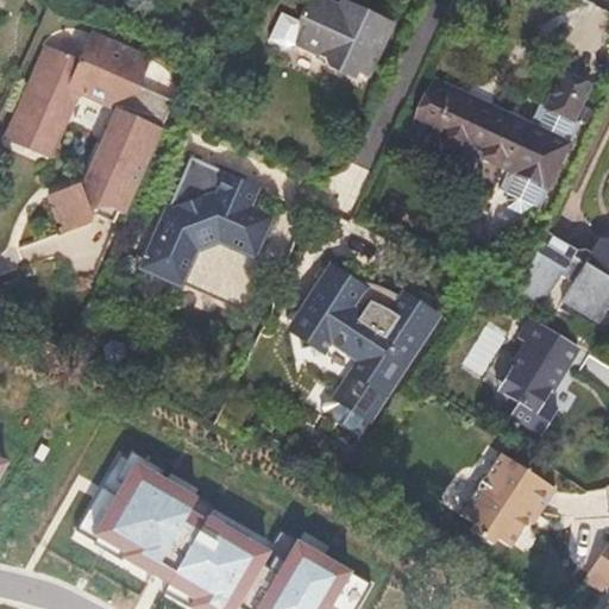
[(397,29),(360,12),(358,20),(343,12),(314,0),(312,0),(300,27),(283,20),(271,48),(296,58),(299,52),(326,66),(331,76),(357,87),(360,80),(371,85),(390,44),(397,29)]
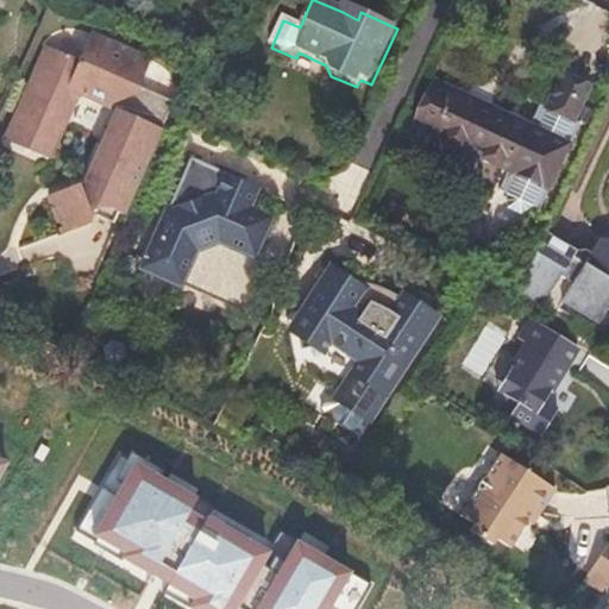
[(358,20),(360,12),(346,5),(343,12),(358,20)]
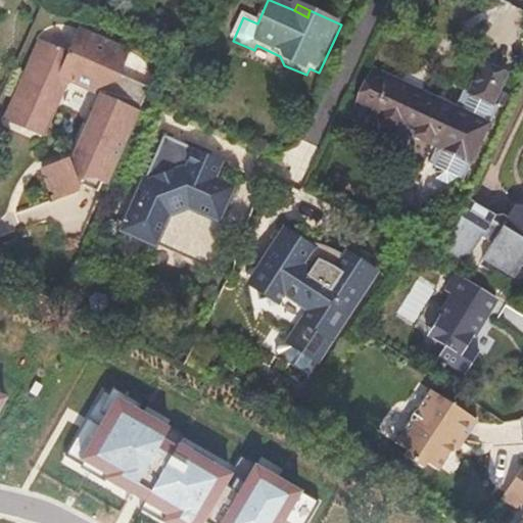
[(101,103),(134,119),(136,113),(140,115),(152,90),(122,76),(132,53),(81,31),(70,53),(46,41),(33,70),(68,88),(69,87),(72,86),(75,85),(78,84),(96,91),(101,103)]
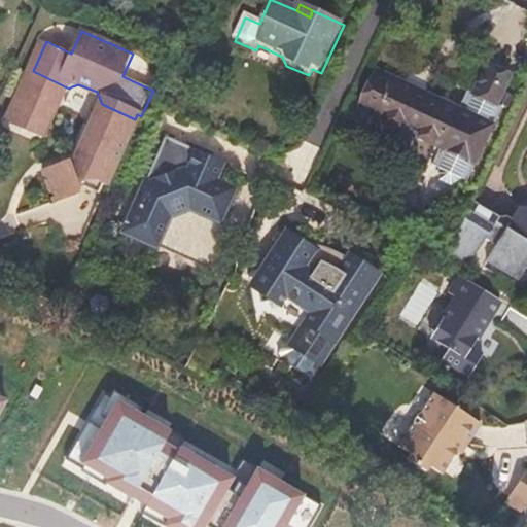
[(502,110),(498,107),(510,82),(485,70),(471,98),(466,96),(458,113),(379,76),(362,107),(441,147),(436,156),(432,166),(438,170),(438,180),(451,186),(462,179),(467,181),(502,110)]
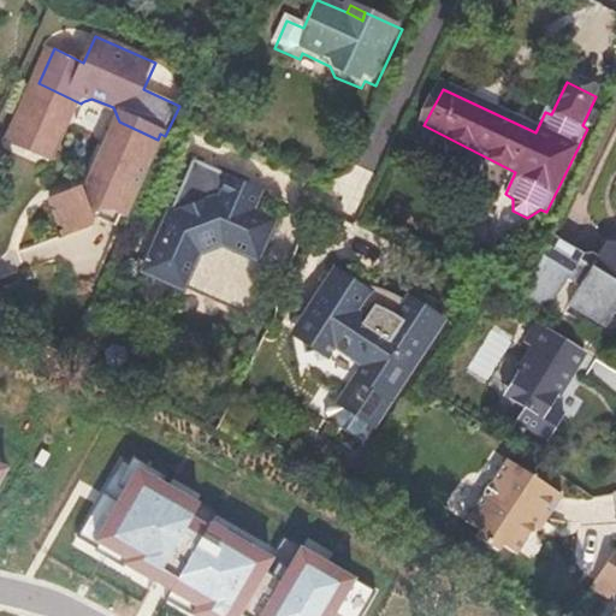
[(81,104),(39,83),(16,132),(54,150),(63,132),(65,134),(77,107),(78,105),(81,104)]
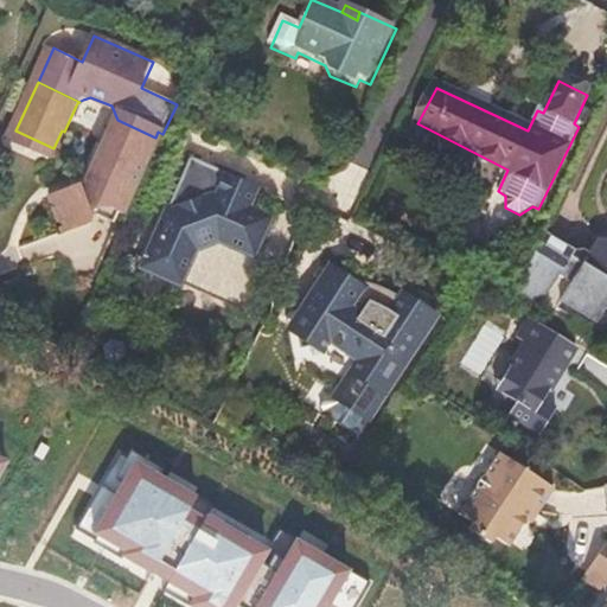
[(116,224),(155,138),(117,120),(121,127),(126,129),(121,140),(112,136),(91,183),(55,195),(65,232),(93,224),(93,218),(93,217),(94,216),(95,216),(96,216),(116,224)]
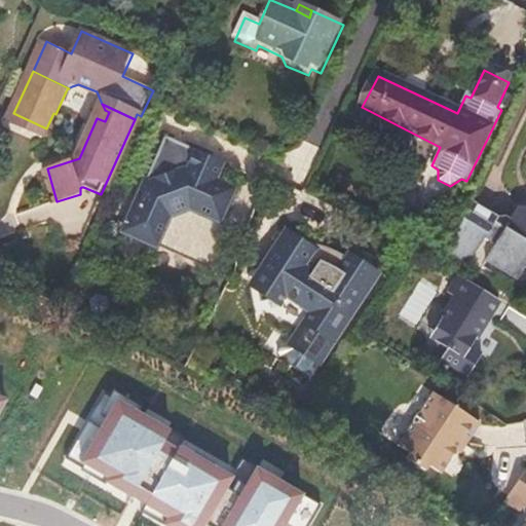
[(10,119),(43,135),(46,128),(13,113),(10,119)]
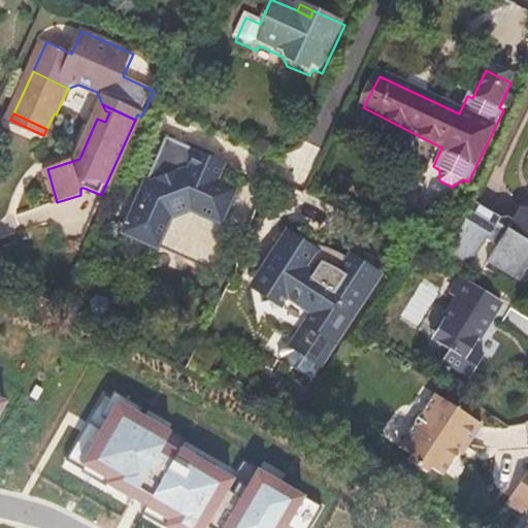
[(46,129),(48,130),(56,114),(54,113),(46,129)]
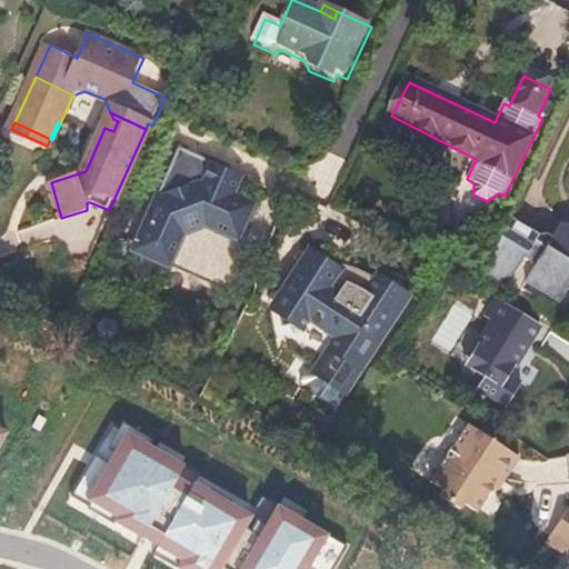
[(225,186),(233,166),(183,145),(139,245),(173,260),(187,227),(208,219),(241,233),(256,199),(225,186)]
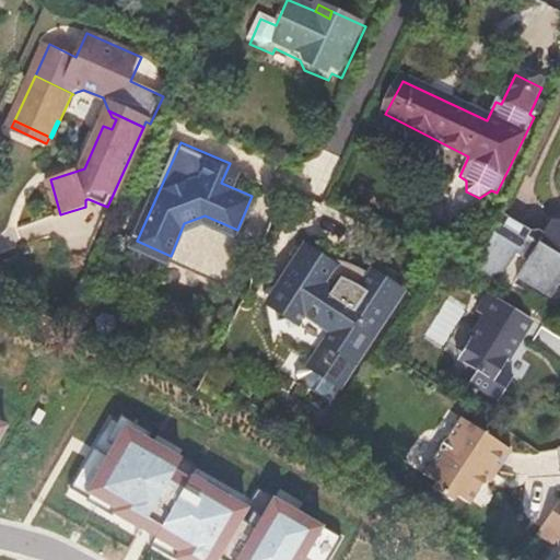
[(533,231),(503,213),(477,268),(511,290),(517,279),(551,299),(559,284),(559,220),(553,221),(547,230),(549,231),(546,234),(541,230),(533,231)]
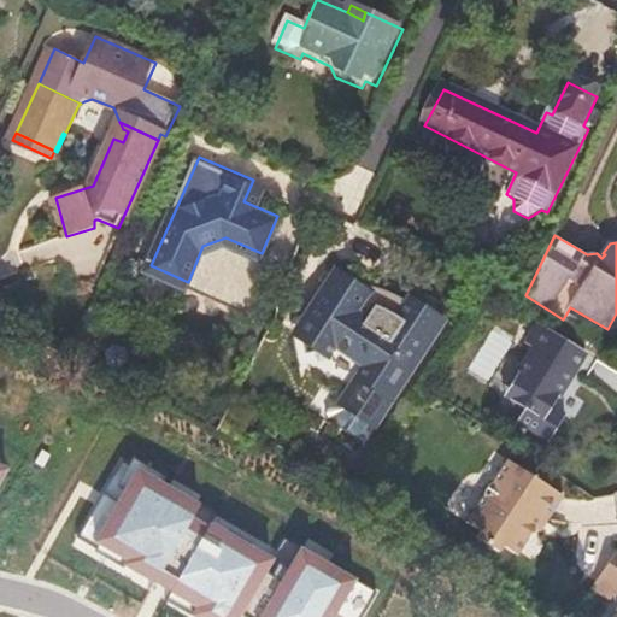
[(321,288),(323,300),(407,352),(422,362),(445,324),(409,301),(404,309),(375,292),(388,271),(358,253),(347,270),(348,280),(321,288)]
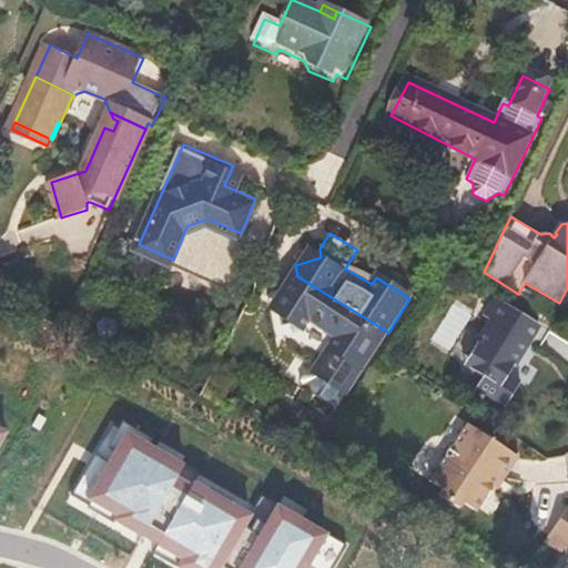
[(375,324),(297,276),(301,287),(304,298),(277,306),(284,334),(288,333),(293,340),(297,345),(305,352),(310,356),(315,361),(321,365),(314,376),(347,397),(388,333),(375,324)]
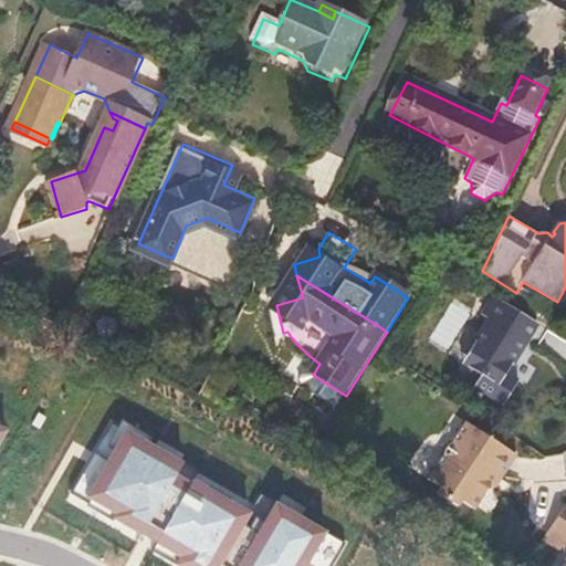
[(475,387),(503,405),(517,381),(506,373),(537,324),(496,297),(484,316),(490,321),(470,354),(473,370),(482,376),(475,387)]
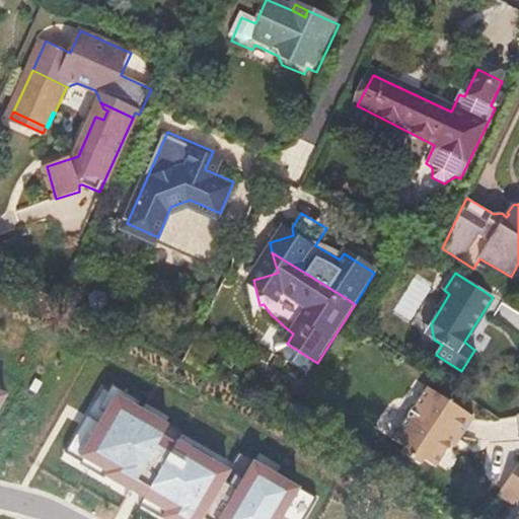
[(461,372),(461,371),(436,355),(435,356),(461,372)]
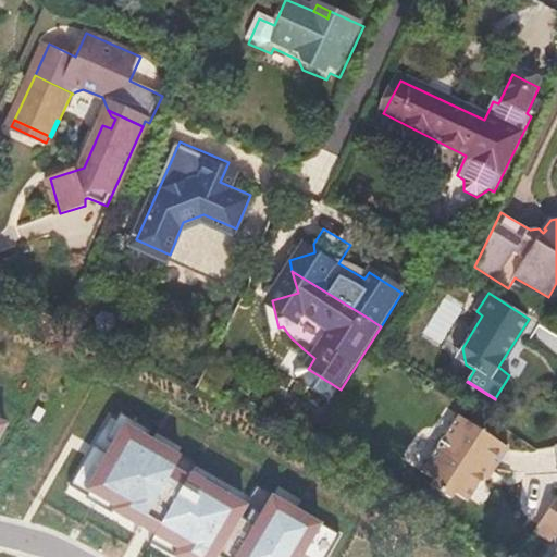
[(327,556),(341,535),(258,487),(246,508),(225,495),(223,498),(203,487),(206,484),(190,475),(196,465),(111,416),(94,446),(102,452),(97,461),(88,456),(71,485),(98,502),(100,497),(114,506),(112,509),(139,525),(140,524),(155,533),(153,534),(178,548),(174,556),(175,556),(217,556),(218,556),(219,556),(327,556)]
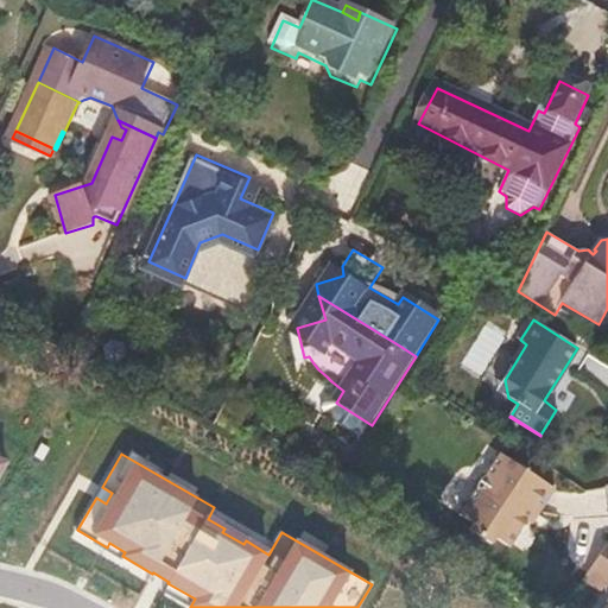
[(510,549),(526,523),(532,512),(537,515),(555,489),(499,454),(485,477),(481,481),(460,515),(474,525),(470,531),(492,545),(496,539),(510,549)]
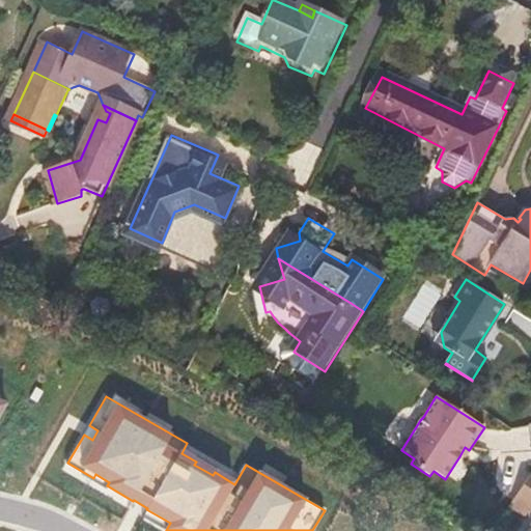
[(465,447),(459,456),(464,458),(469,450),(465,447)]
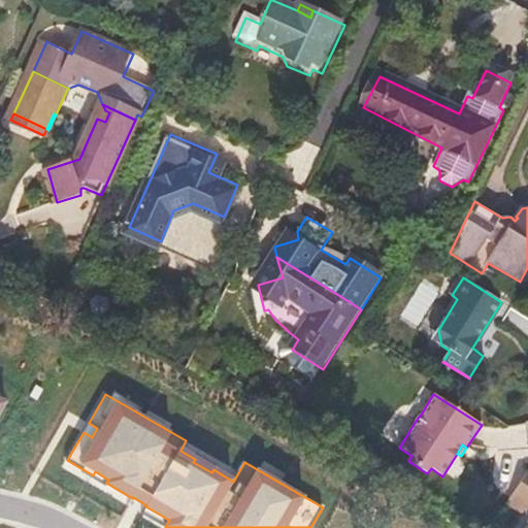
[(527,473),(513,498),(527,507),(527,473)]
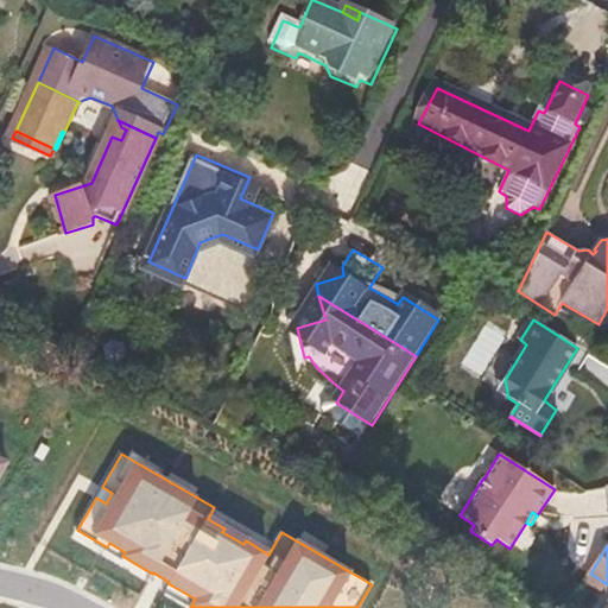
[(605,594),(607,588),(607,584),(590,574),(586,580),(605,594)]
